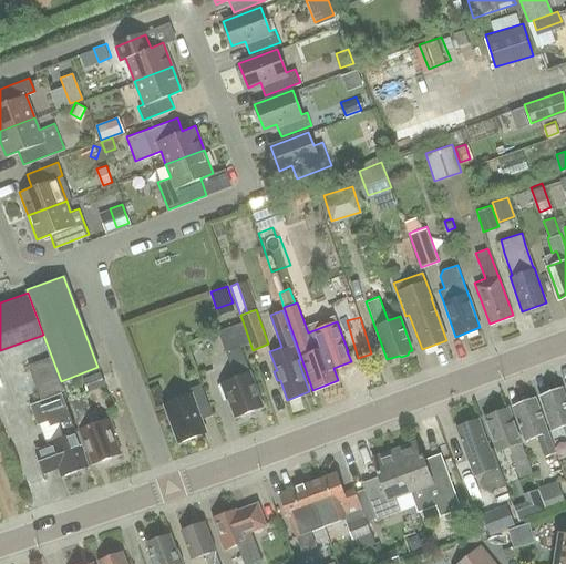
[(261,407),(238,344),(248,339),(242,321),(218,330),(236,376),(223,380),(223,381),(220,382),(226,398),(229,397),(236,416),(239,414),(243,417),(249,413),(251,410),(261,407)]
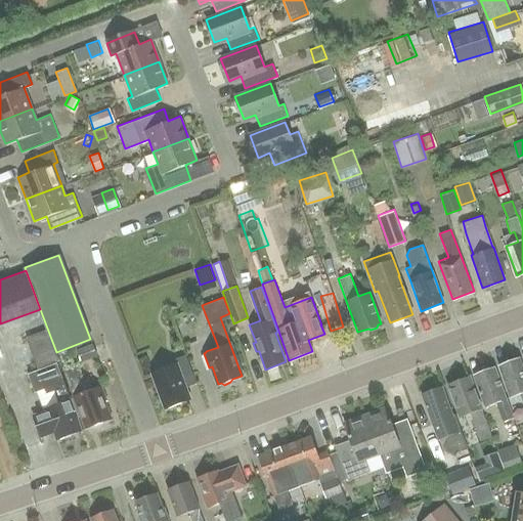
[(56,352),(51,339),(27,348),(32,361),(56,352)]
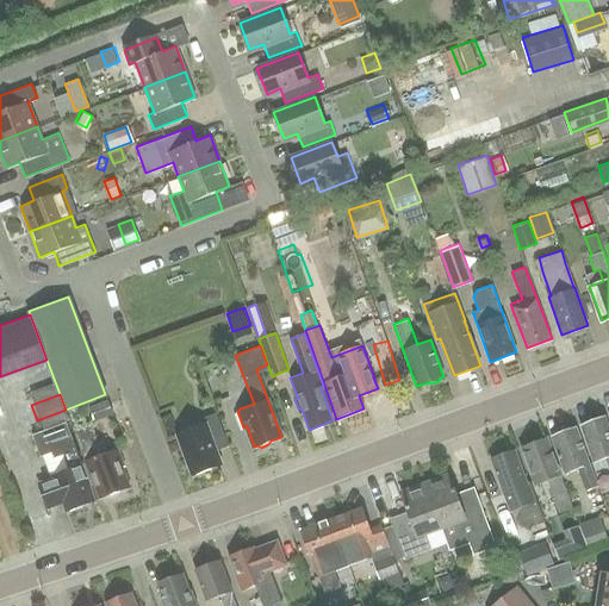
[(89,406),(94,418),(110,412),(105,400),(89,406)]
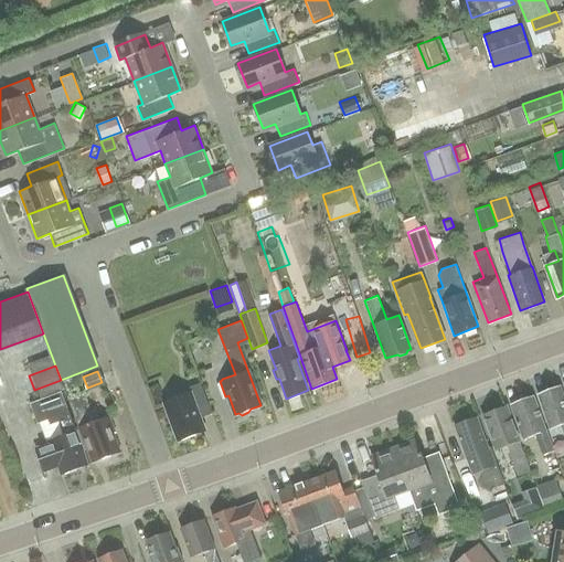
[(211,413),(200,382),(188,386),(189,392),(165,401),(179,439),(203,430),(199,417),(211,413)]
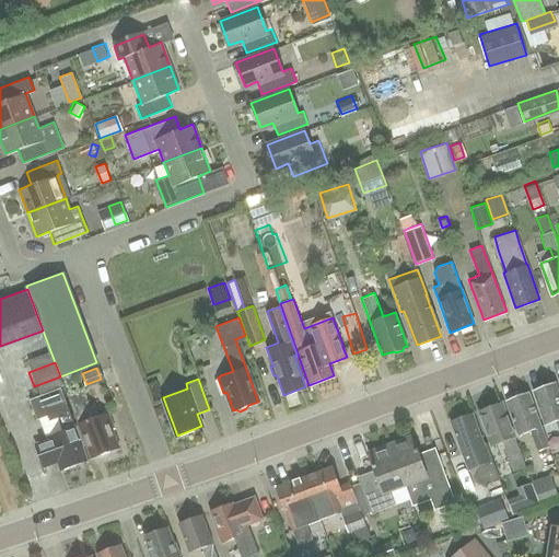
[(558,424),(558,392),(555,381),(533,390),(544,424),(557,419),(558,424)]
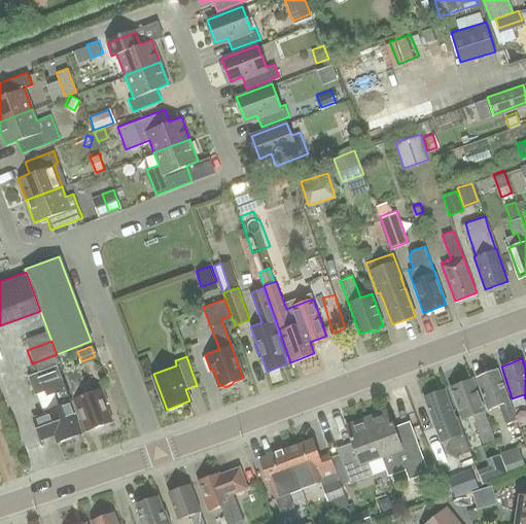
[(70,400),(63,381),(58,365),(29,375),(35,393),(44,389),(46,394),(54,391),(58,406),(45,410),(45,411),(32,416),(40,439),(55,433),(57,441),(80,432),(75,419),(77,418),(71,400),(70,400)]
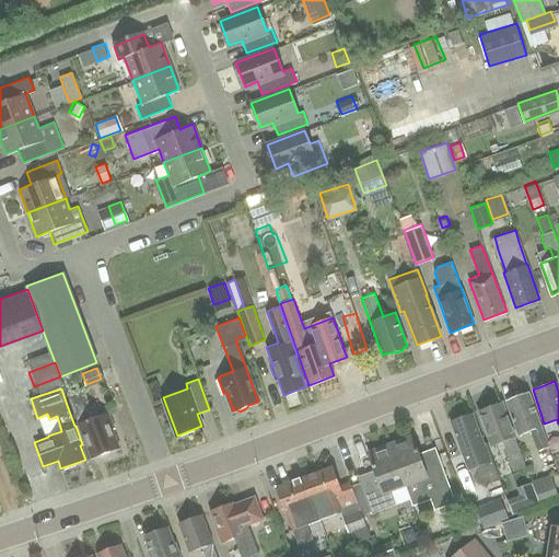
[(105,413),(100,415),(94,402),(86,405),(81,391),(69,395),(92,457),(103,453),(106,455),(114,452),(115,449),(118,448),(111,429),(114,428),(108,413),(105,414),(105,413)]
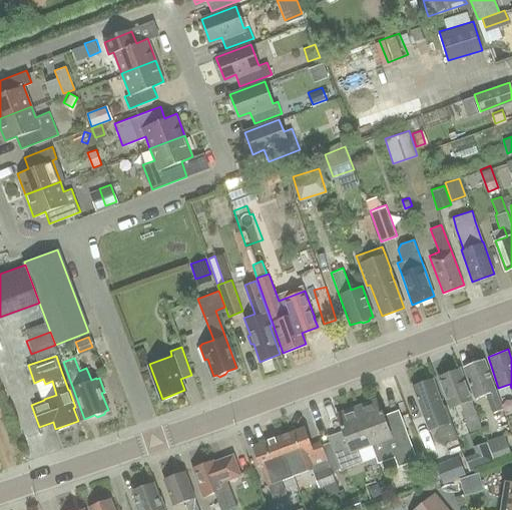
[(493,412),(502,408),(484,359),(463,366),(474,397),(486,393),(493,412)]
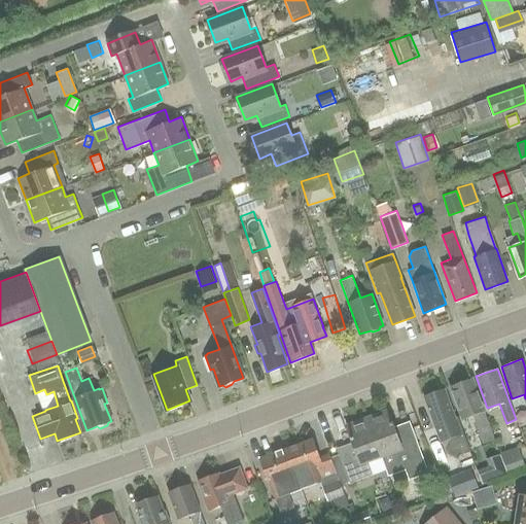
[(475,413),(482,432),(485,442),(494,438),(471,378),(450,386),(462,418),(475,413)]
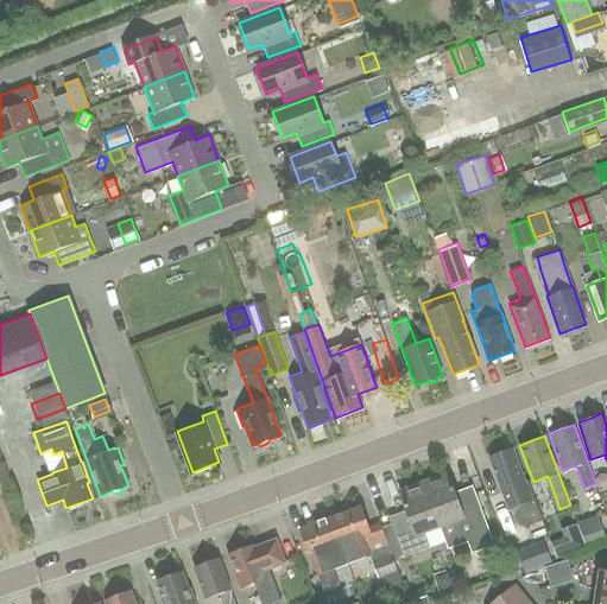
[(528,478),(525,479),(512,447),(489,456),(501,490),(510,487),(524,526),(543,519),(528,478)]
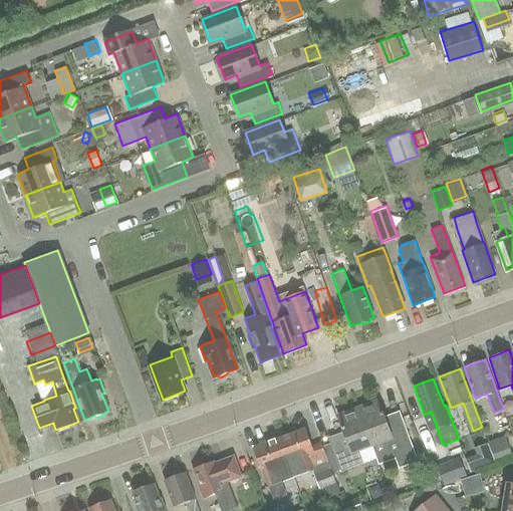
[(377,400),(357,407),(371,444),(378,463),(395,457),(399,467),(418,459),(412,443),(401,416),(386,421),(377,400)]
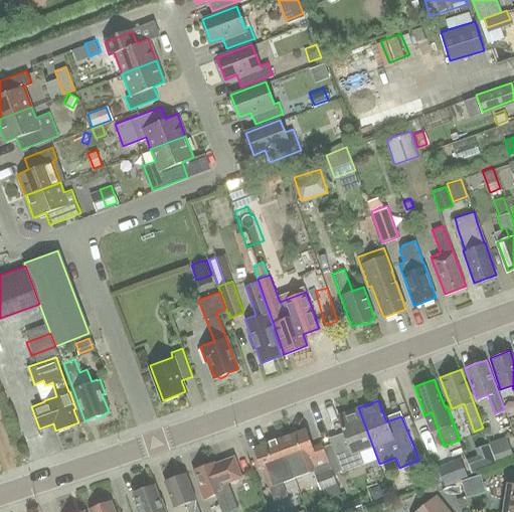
[(372,445),(358,407),(338,415),(346,437),(331,443),(341,471),(364,462),(359,450),(372,445)]
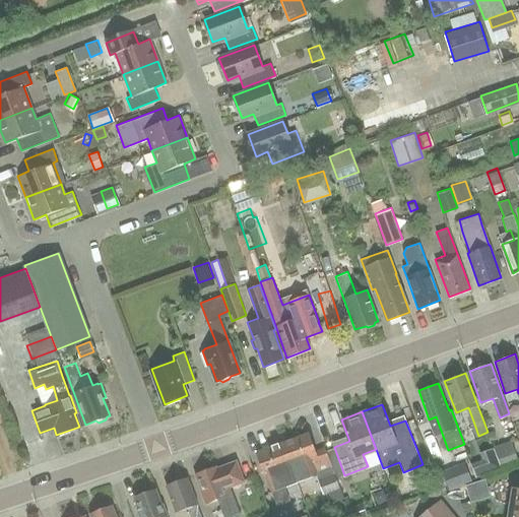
[(295,437),(282,441),(297,481),(316,474),(333,468),(325,447),(315,451),(308,433),(295,438),(295,437)]
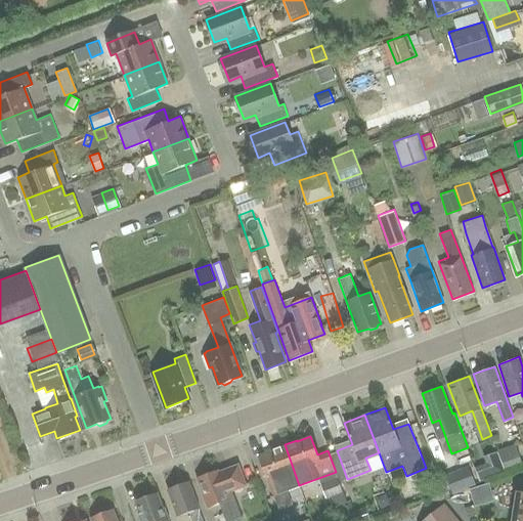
[(299,485),(285,444),(271,449),(271,450),(259,456),(266,476),(262,477),(268,493),(276,490),(278,493),(299,485)]
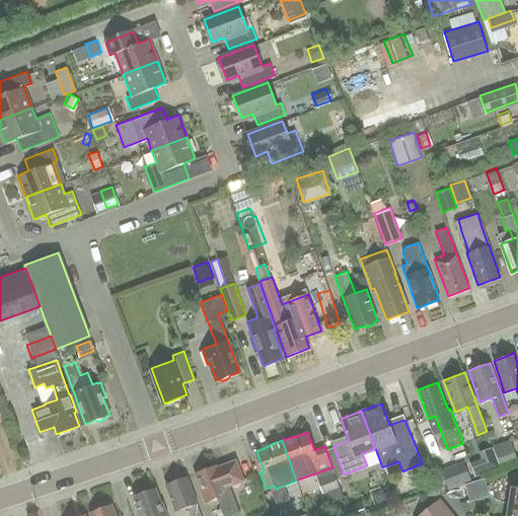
[(500,463),(513,459),(506,441),(493,445),(500,463)]
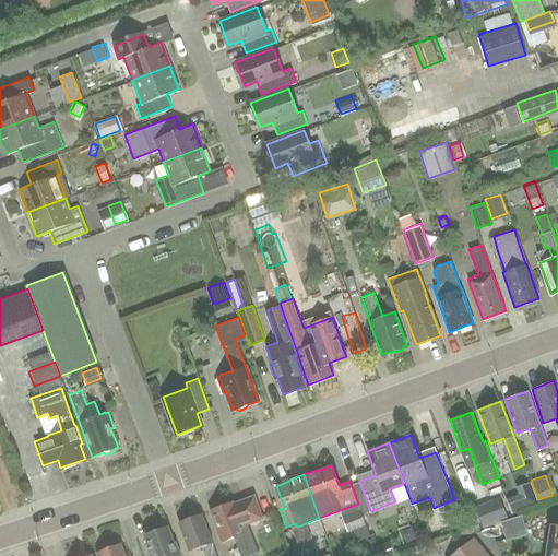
[(517,508),(531,503),(525,486),(511,492),(517,508)]
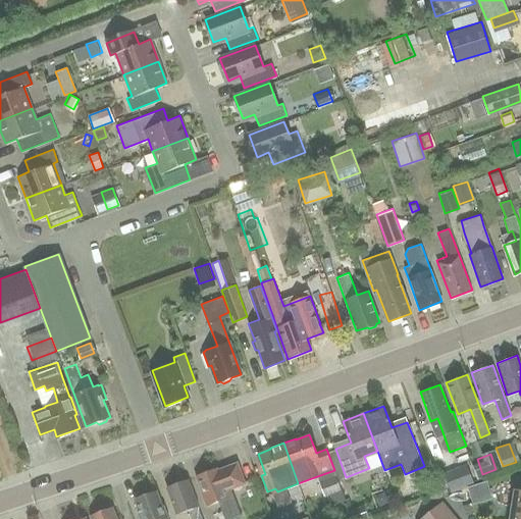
[(238,461),(216,469),(216,468),(197,475),(207,504),(218,500),(225,518),(227,518),(237,516),(241,514),(230,489),(246,483),(238,461)]
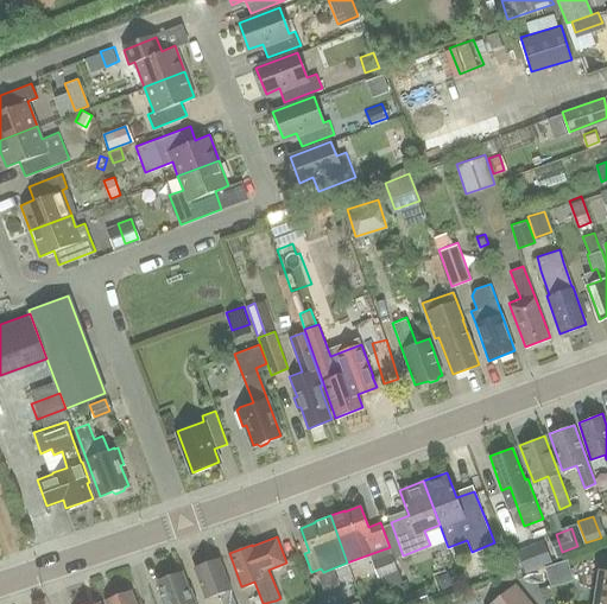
[(551,561),(543,538),(507,551),(516,573),(551,561)]
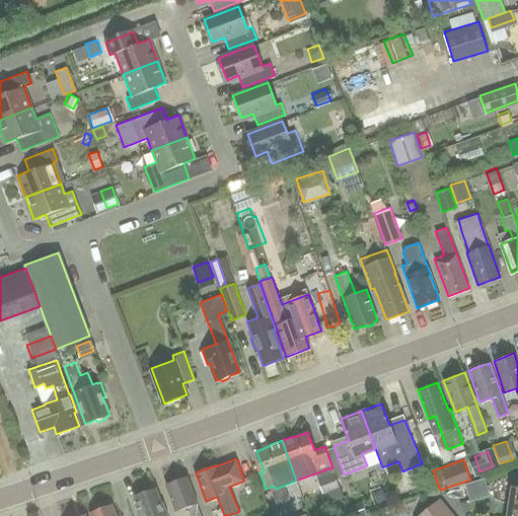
[(333,467),(315,473),(321,492),(340,486),(333,467)]
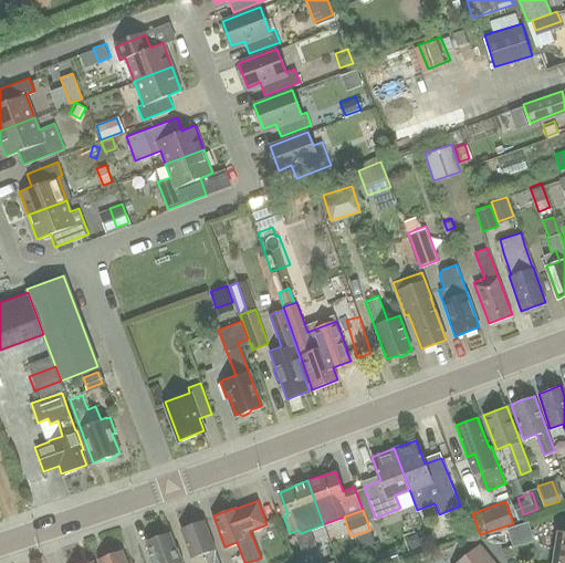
[(219,562),(203,519),(180,528),(191,556),(206,551),(207,555),(206,555),(208,562),(219,562)]
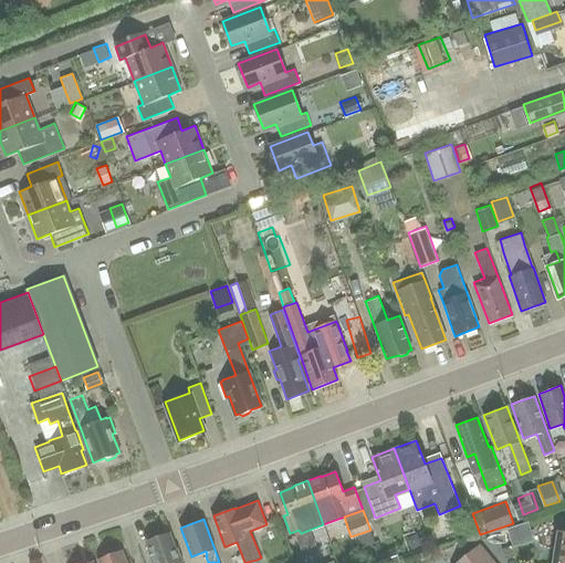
[(506,525),(509,530),(512,543),(533,537),(529,519),(506,525)]
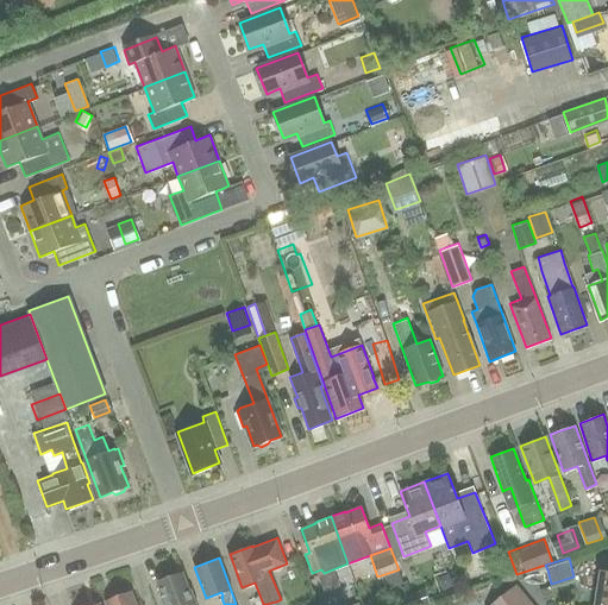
[(516,577),(512,566),(494,572),(499,584),(516,577)]
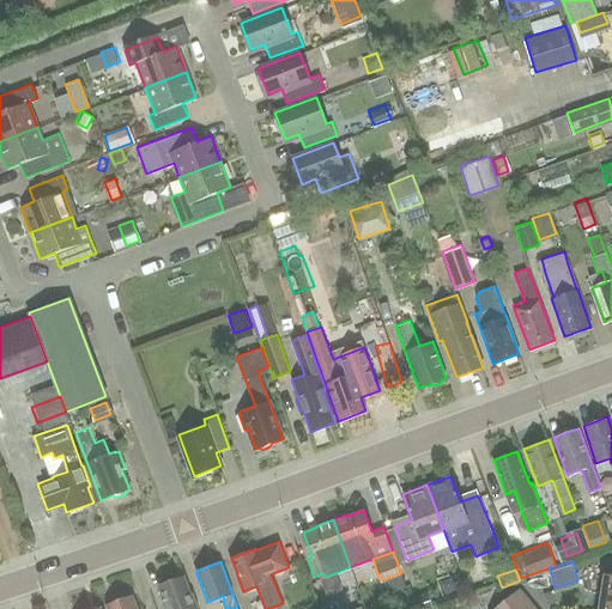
[(611,608),(611,574),(604,574),(598,608),(611,608)]
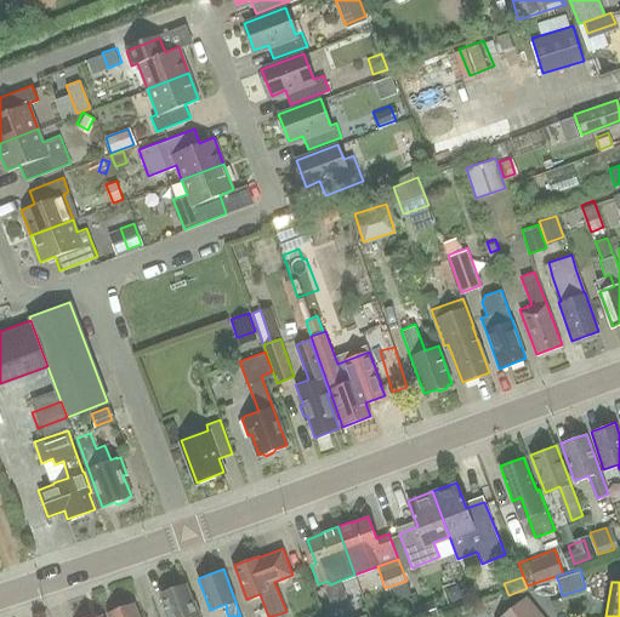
[(200,616),(194,600),(192,601),(186,583),(160,592),(165,605),(163,606),(166,616),(200,616)]
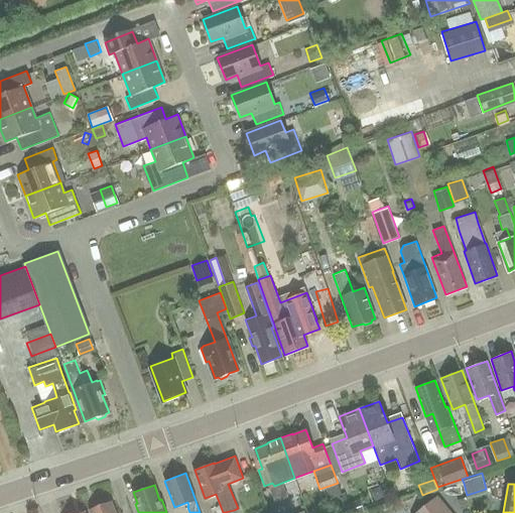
[(447,512),(435,497),(416,512),(415,512),(447,512)]
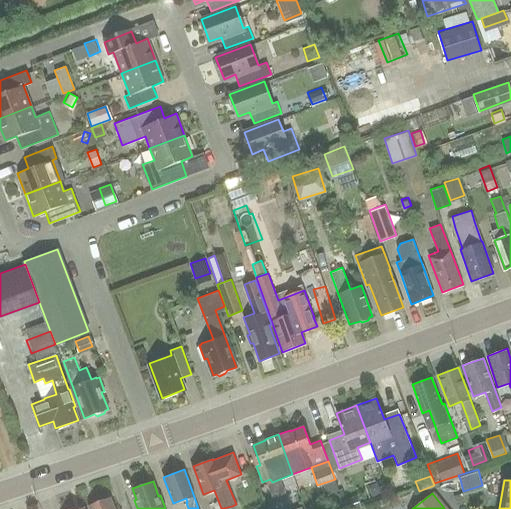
[(454,503),(463,500),(461,493),(452,496),(454,503)]
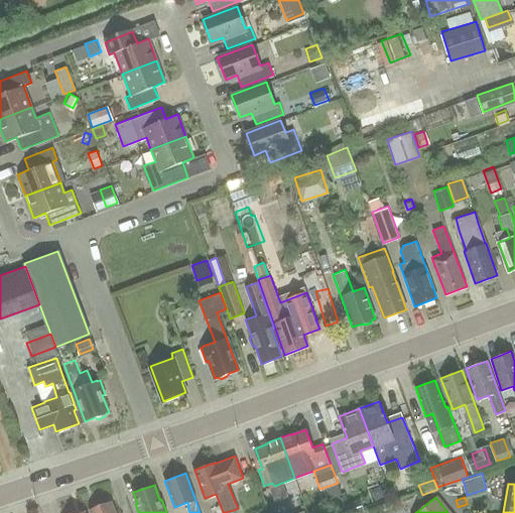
[(358,498),(345,503),(348,512),(352,512),(362,510),(358,498)]
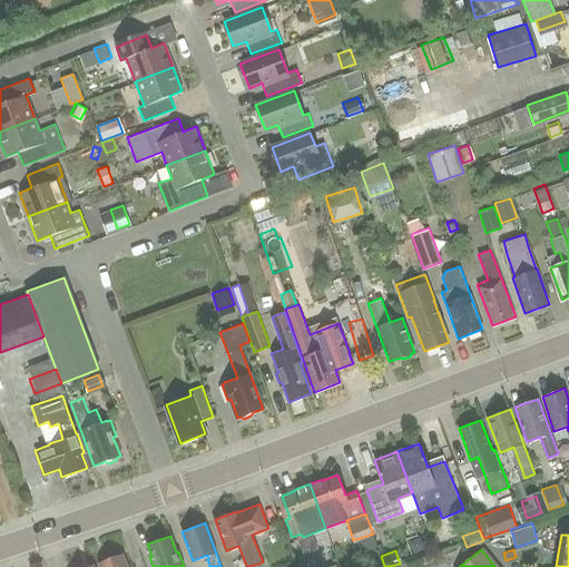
[(128,566),(123,554),(98,563),(99,566),(128,566)]
